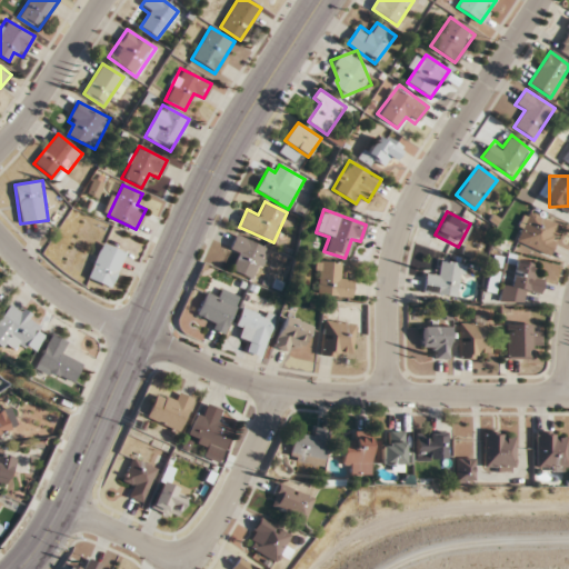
[(512,240),(549,256),(561,227),(526,211),(512,240)]
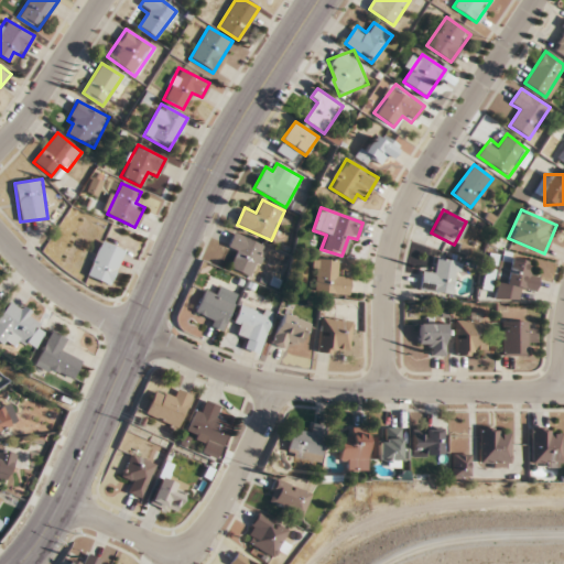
[(230,269),(253,277),(264,245),(232,234),(227,252),(236,255),(230,269)]
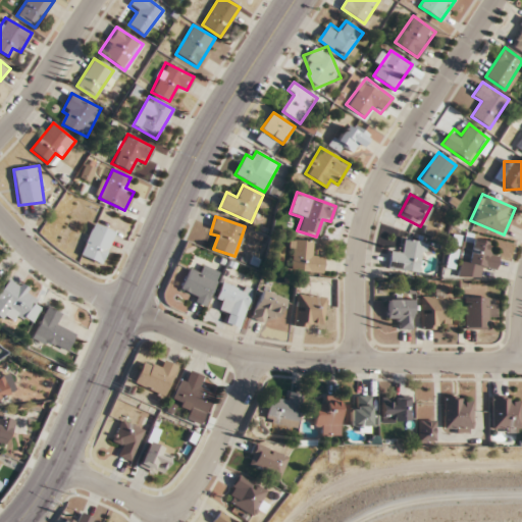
[(101,264),(115,232),(94,222),(80,255),(101,264)]
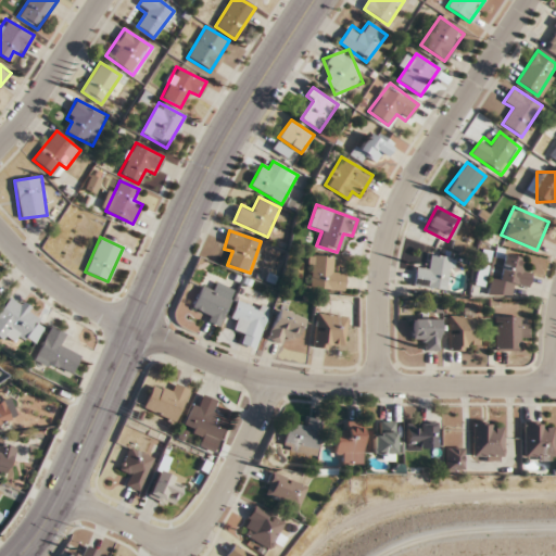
[(491,293),(509,298),(512,286),(528,289),(532,270),(521,268),(523,257),(500,253),(491,293)]
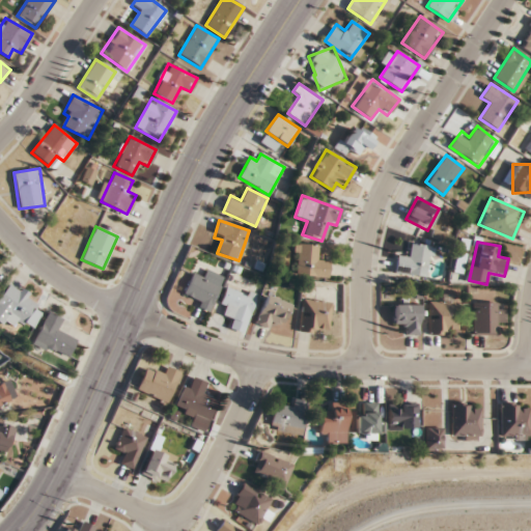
[(394,274),(429,278),(434,246),(410,243),(409,253),(397,252),(394,274)]
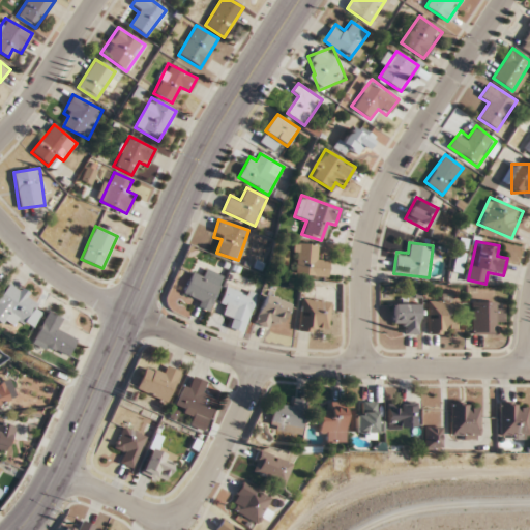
[(293,275),(327,277),(328,257),(318,257),(318,245),(294,244),(293,275)]
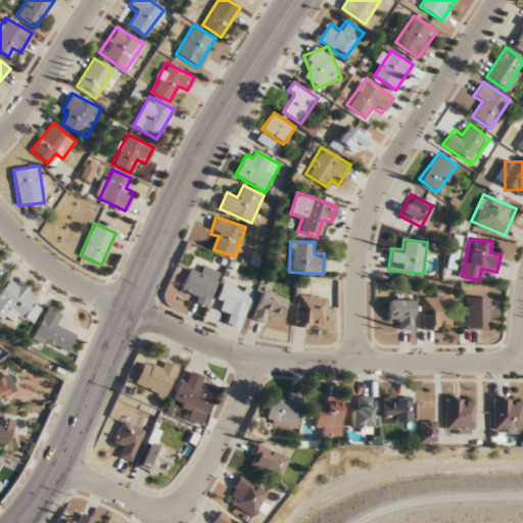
[(221,272),(202,266),(199,274),(188,270),(180,292),(187,295),(186,299),(207,306),(221,272)]
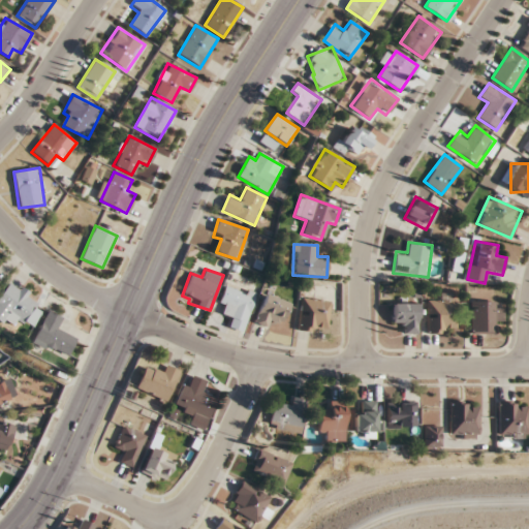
[(30,329),(41,312),(35,308),(40,300),(10,279),(0,294),(0,321),(7,327),(13,317),(30,329)]
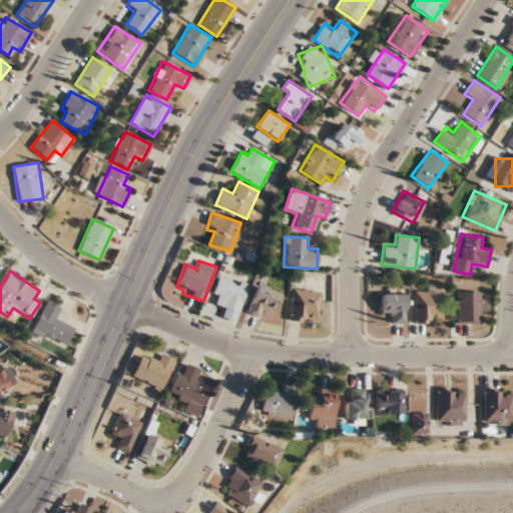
[(220,317),(235,322),(248,284),(219,274),(210,301),(223,306),(220,317)]
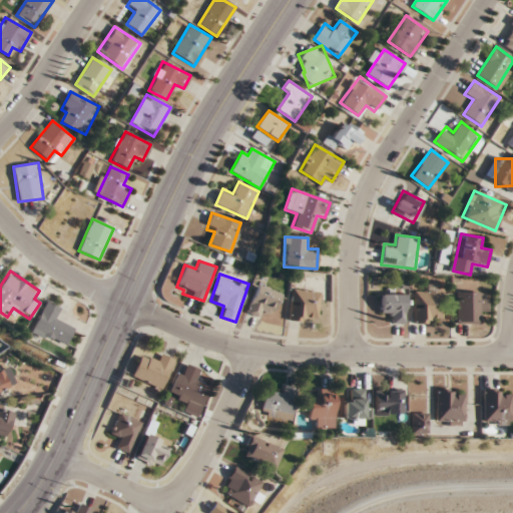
[(262,318),(264,310),(273,314),(280,294),(255,286),(246,313),(262,318)]
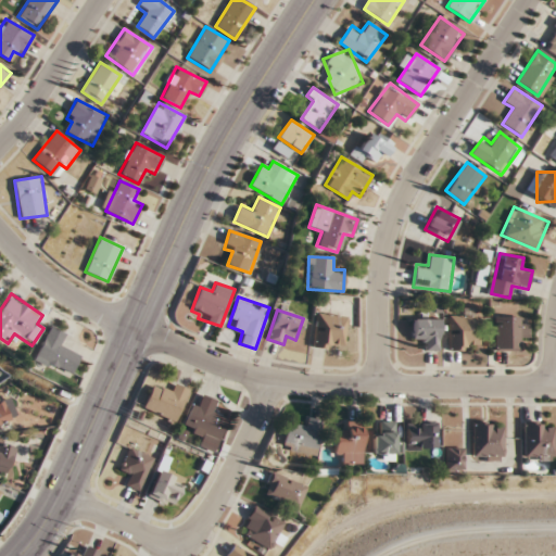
[(317,313),(313,348),(333,350),(335,341),(343,342),(346,317),(317,313)]
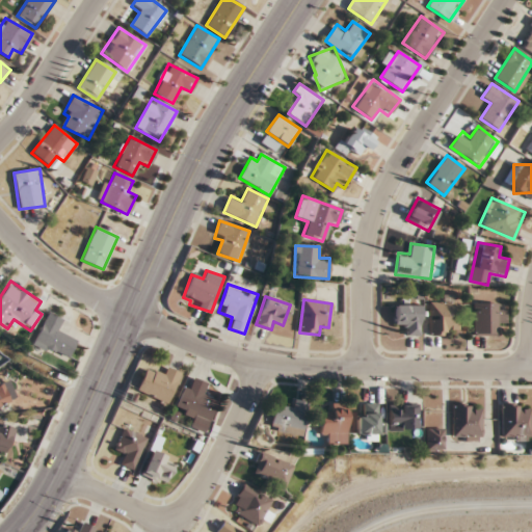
[(430,335),(461,335),(461,302),(430,302),(430,335)]
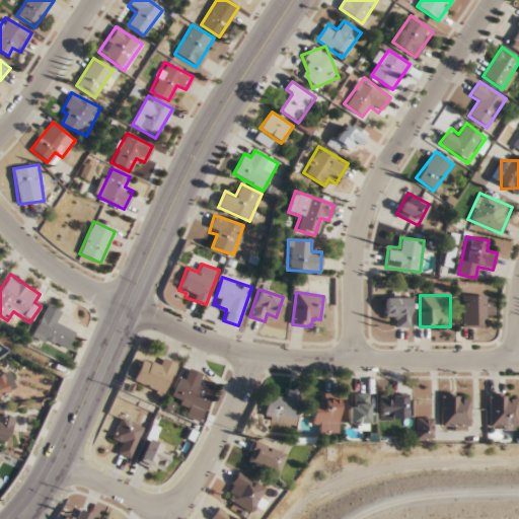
[(487,303),(487,296),(461,296),(461,326),(484,326),(484,315),(494,315),(494,303),(487,303)]
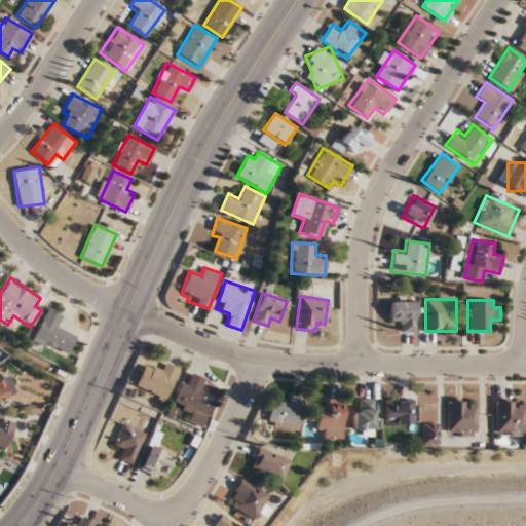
[(416,301),(389,301),(389,322),(400,322),(400,331),(416,331),(416,301)]
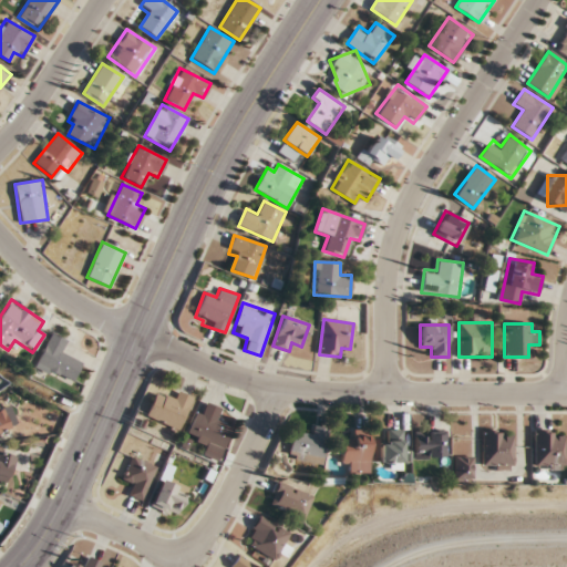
[(34,368),(71,384),(82,362),(63,353),(69,341),(51,333),(34,368)]
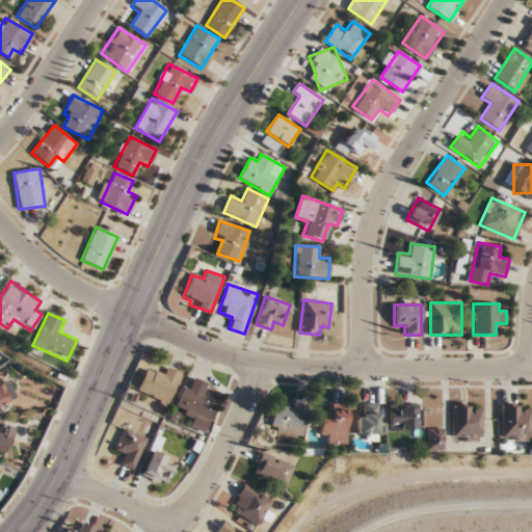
[(135,391),(165,404),(180,373),(161,366),(157,374),(144,369),(135,391)]
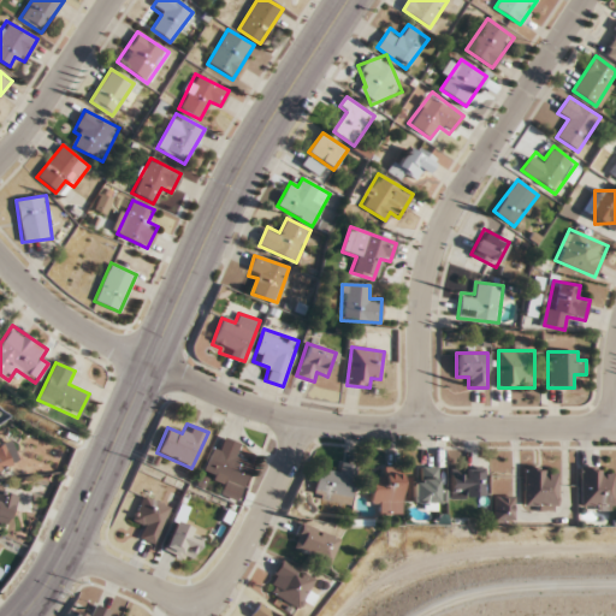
[(201,474),(241,491),(252,465),(234,456),(238,444),(217,436),(201,474)]
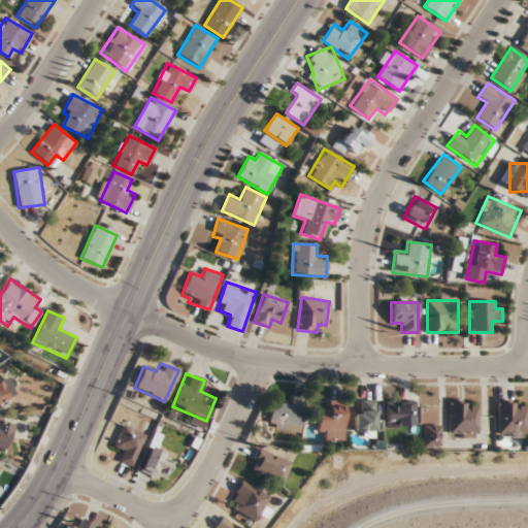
[(0,401),(11,398),(2,374),(0,374),(0,401)]
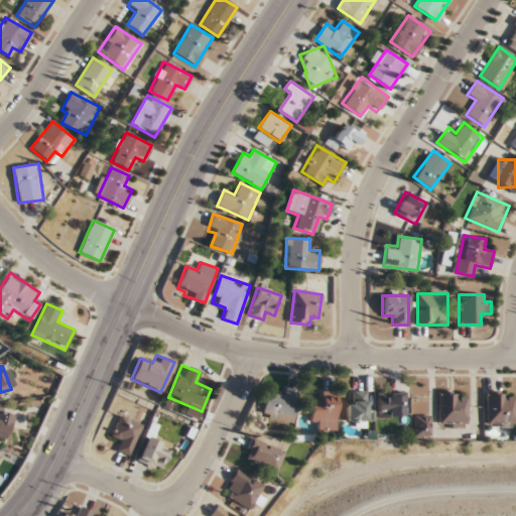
[(293,422),(298,390),(284,388),(283,397),(265,395),(262,417),(293,422)]
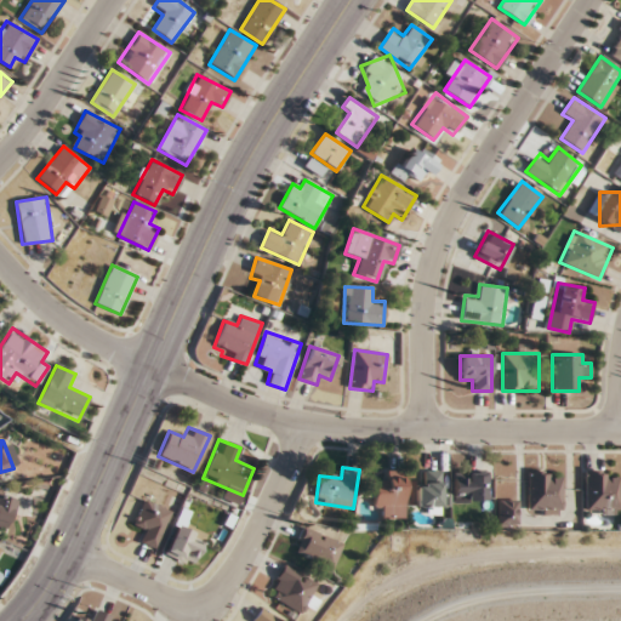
[(620,513),(620,480),(609,480),(609,469),(585,469),(585,513),(620,513)]
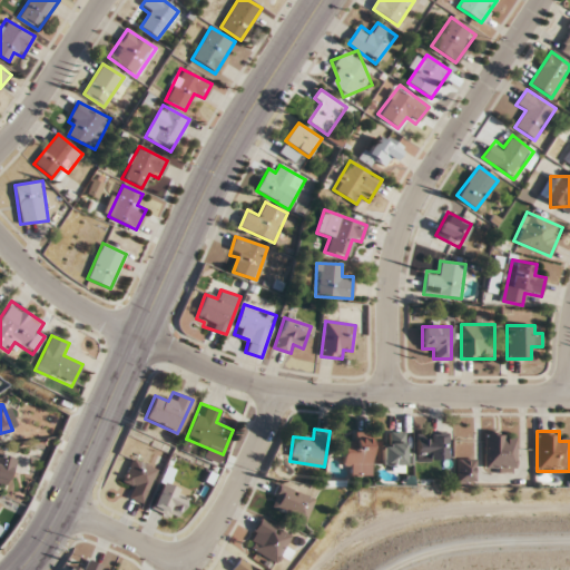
[(372,433),(353,432),(353,442),(343,442),(343,467),(350,467),(350,475),(372,475),(372,433)]
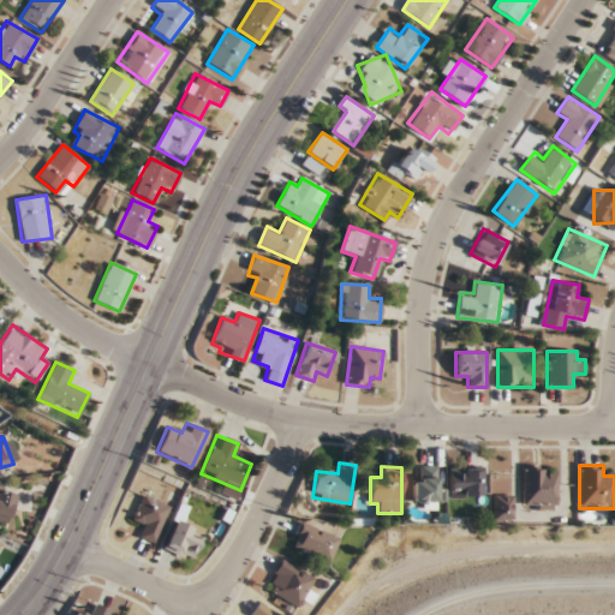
[(423,478),(412,478),(412,508),(437,508),(437,467),(423,467),(423,478)]
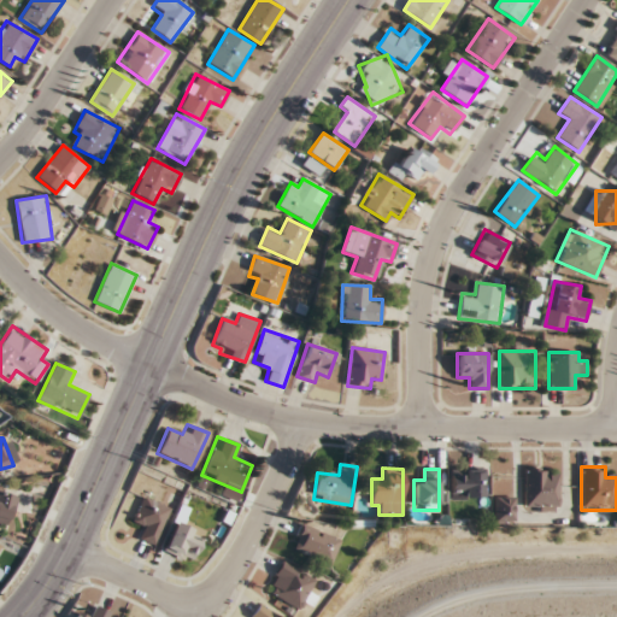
[(482,470),(450,470),(450,498),(482,498),(482,470)]
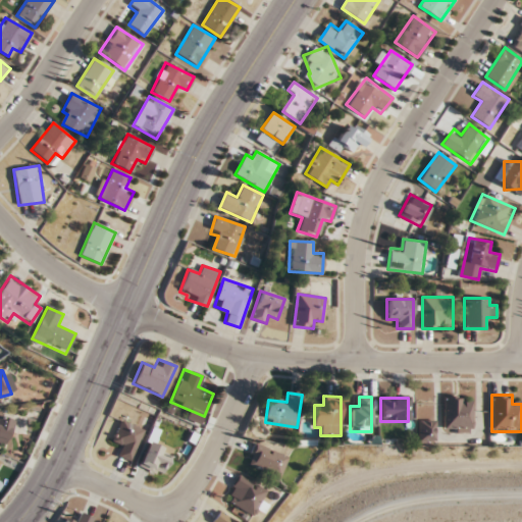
[(444,398),(444,432),(472,432),(472,398),(444,398)]
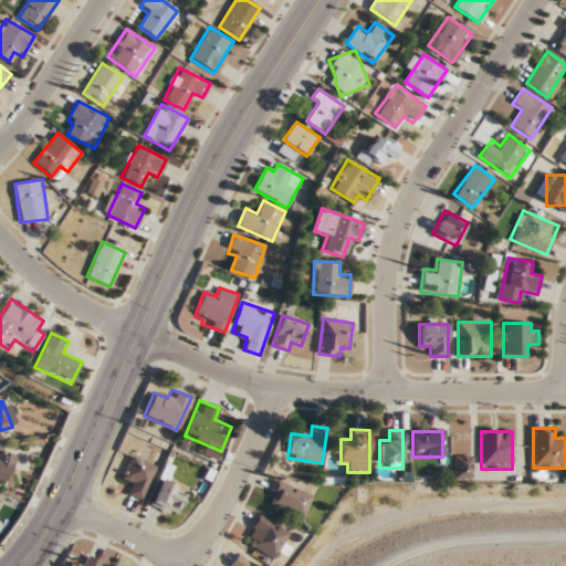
[(16,458),(0,452),(0,480),(7,483),(16,458)]
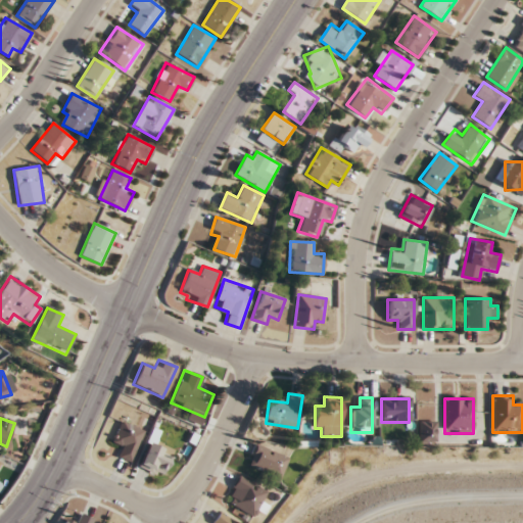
[(131,462),(144,431),(122,421),(112,442),(122,446),(117,456),(131,462)]
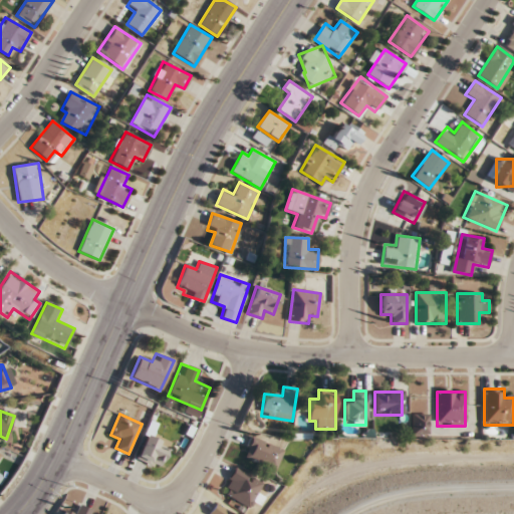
[(429,435),(429,414),(411,414),(411,435),(429,435)]
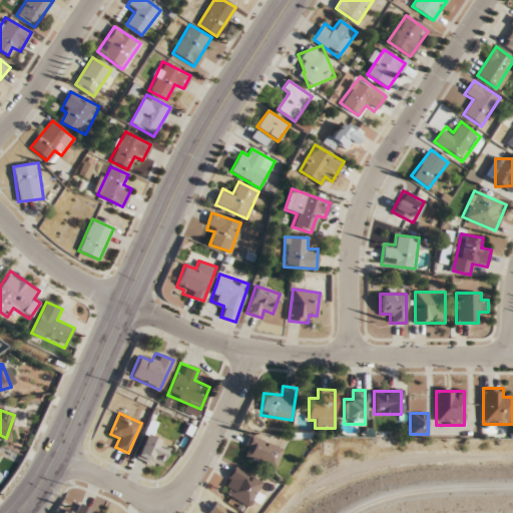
[(170,442),(148,431),(135,457),(157,468),(170,442)]
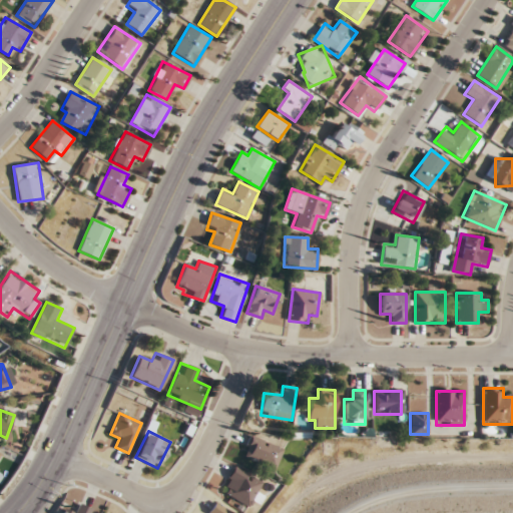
[(243,455),(275,469),(284,449),(252,435),(243,455)]
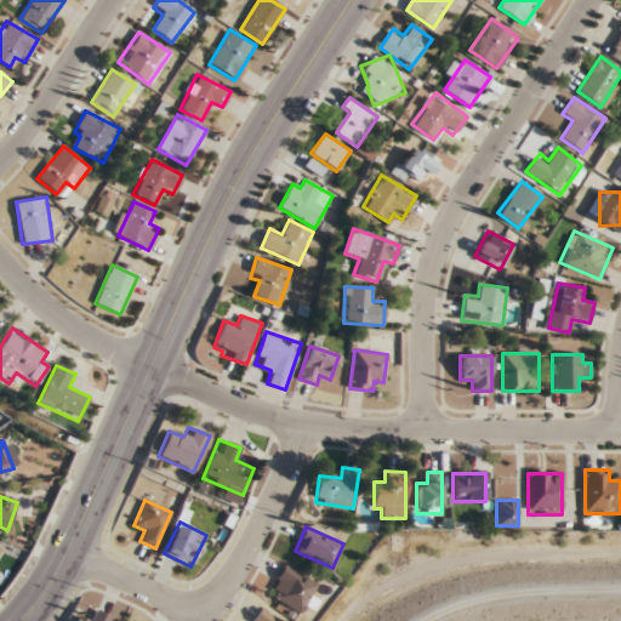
[(320,584),(283,565),(268,596),(305,614),(320,584)]
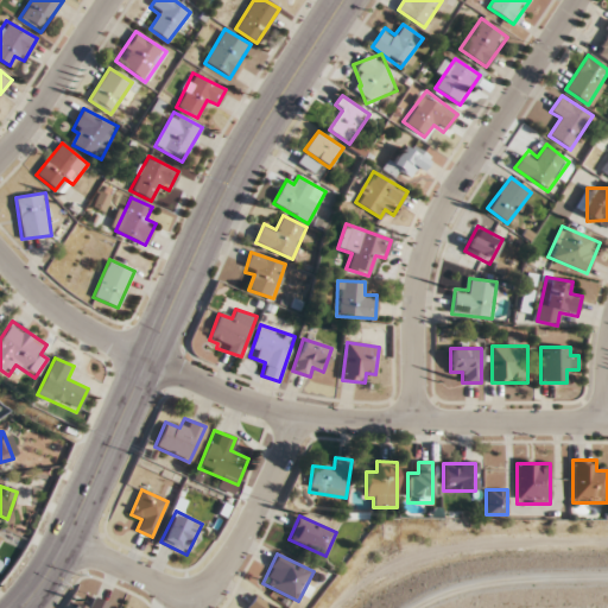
[(273,607),(255,595),(245,607),(273,607)]
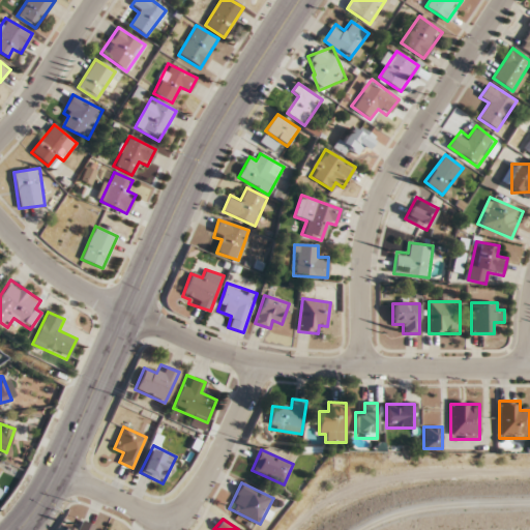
[(93,529),(95,526),(83,520),(77,529),(67,526),(65,529),(93,529)]
